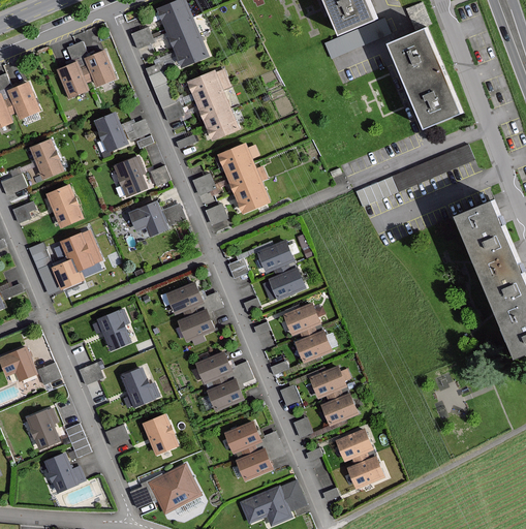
[(183,0),(177,0),(156,9),(163,27),(190,17),(183,0)]
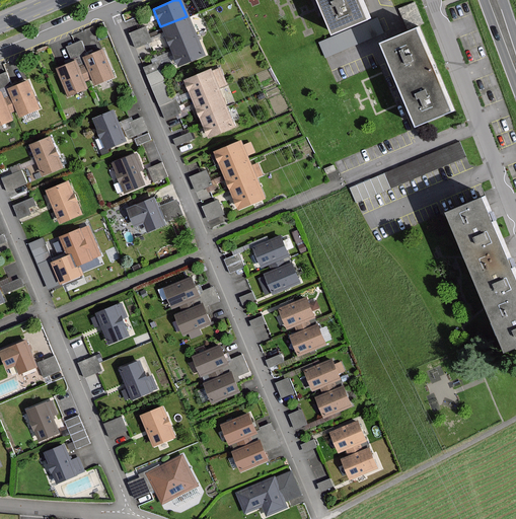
[(318,0),(332,31),(367,17),(360,0),(318,0)]
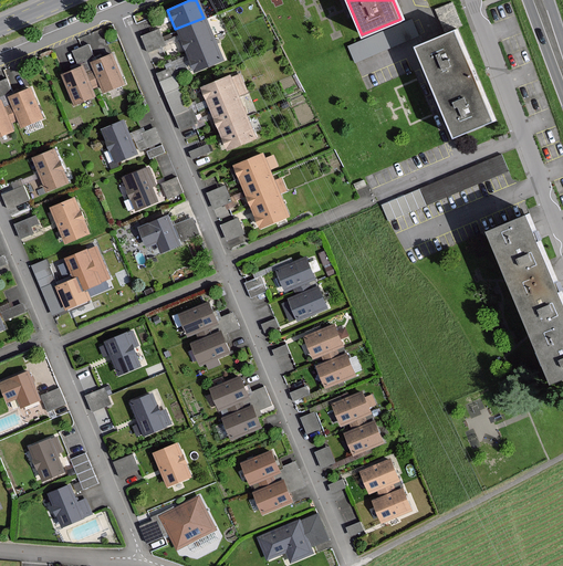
[(447,0),(433,7),(442,31),(460,23),(450,0),(447,0)]
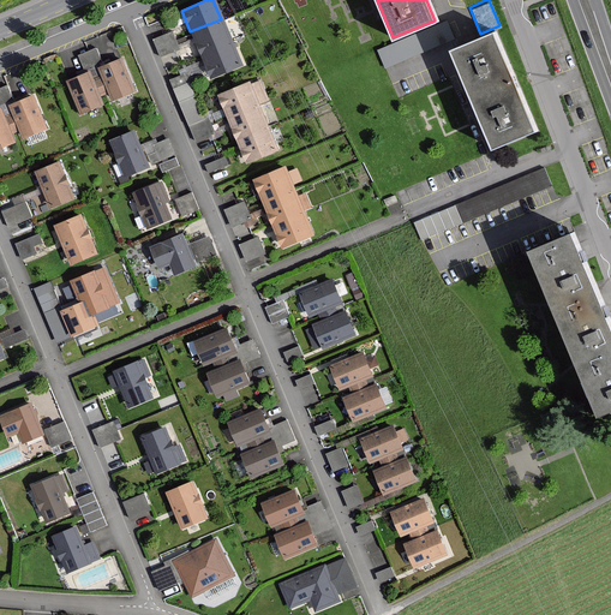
[(531,7),(535,21),(549,16),(545,3),(531,7)]
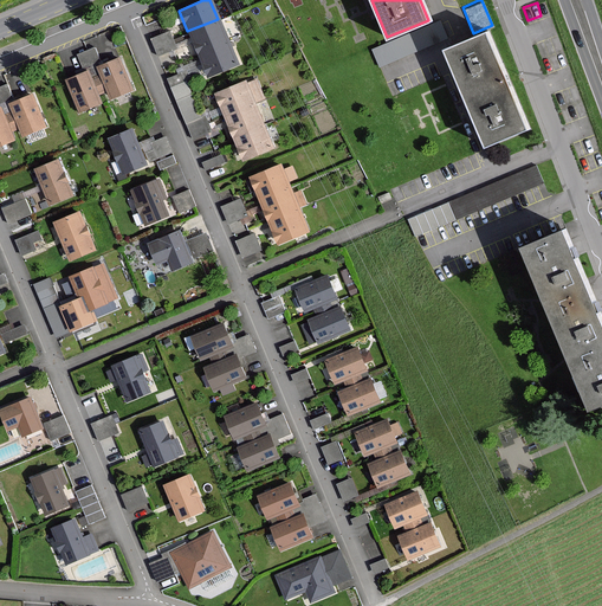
[(227,42),(218,19),(187,31),(196,55),(227,42)]
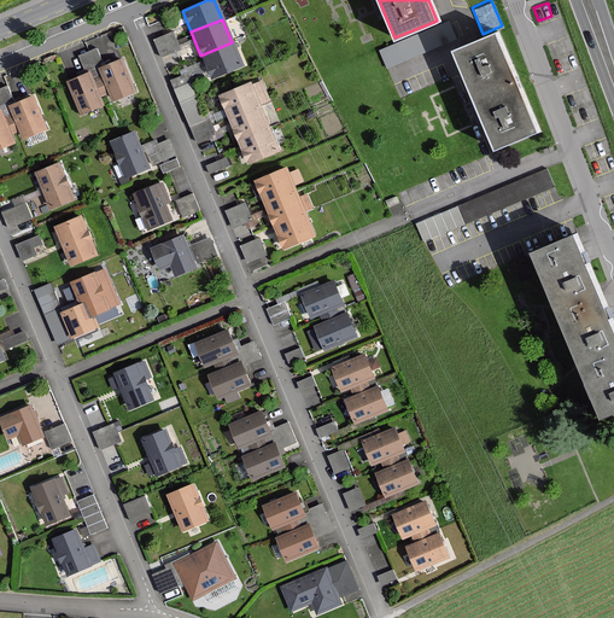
[(445,22),(378,51),(385,68),(449,40),(452,38),(445,22)]
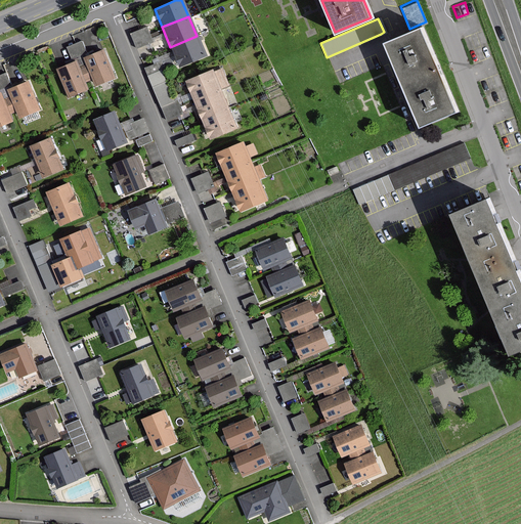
[(144,27),(128,34),(134,47),(150,41),(144,27)]
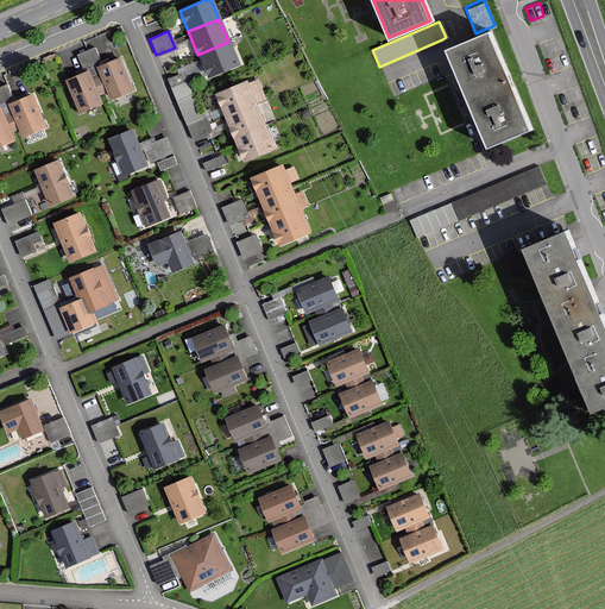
[(487,32),(447,49),(467,98),(508,80),(487,32)]
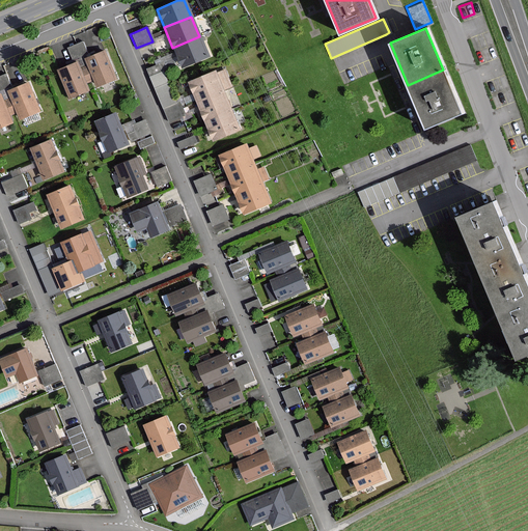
[(207,55),(199,36),(172,48),(181,66),(207,55)]
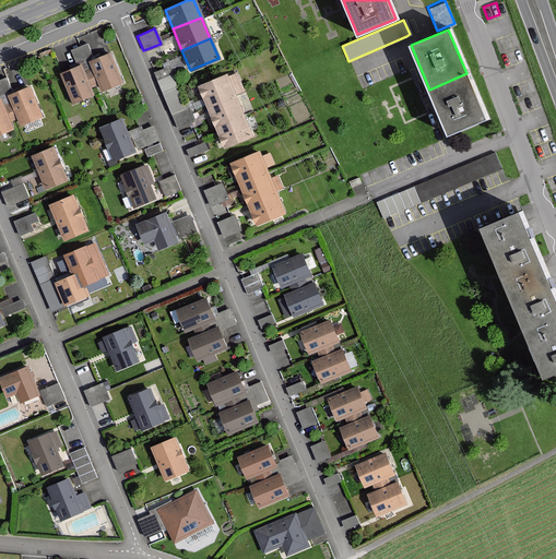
[(82,73),(92,69),(89,62),(91,61),(84,45),(70,51),(77,67),(79,67),(82,73)]
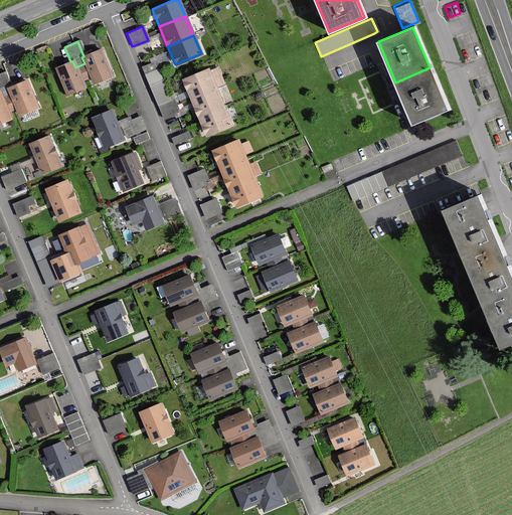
[(99,50),(83,56),(81,57),(84,63),(90,76),(92,83),(110,75),(99,50)]
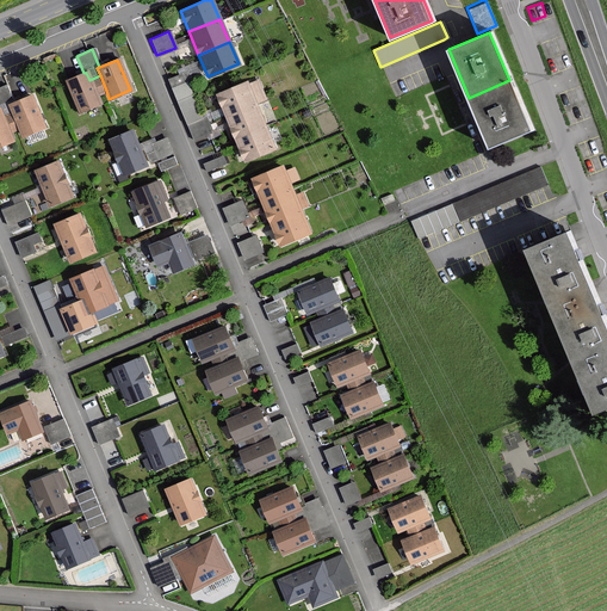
[(185,72),(167,79),(169,86),(187,79),(185,72)]
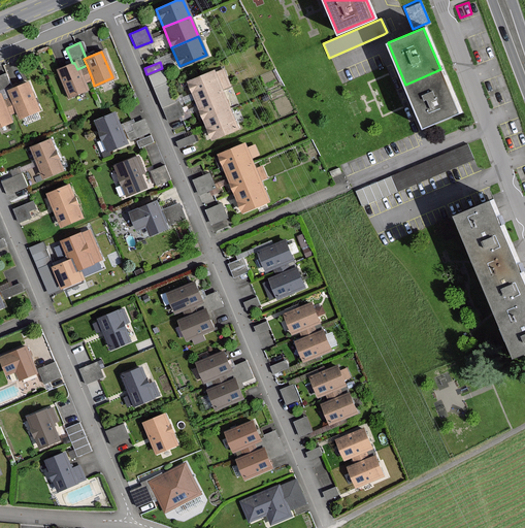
[(83,83),(77,69),(74,63),(72,63),(57,70),(67,96),(85,89),(83,83)]
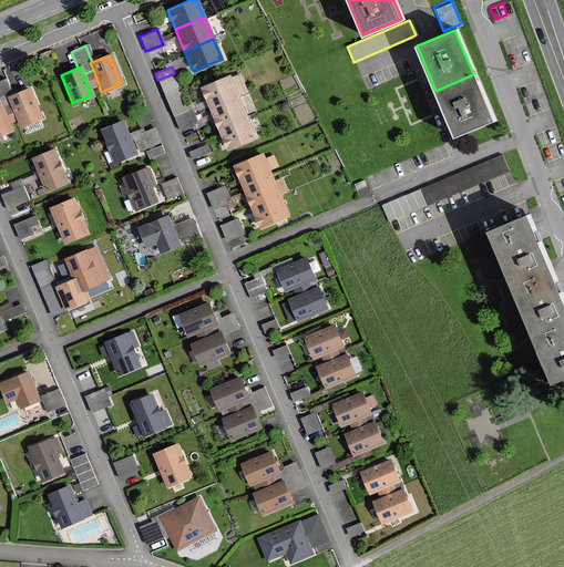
[(99,84),(93,70),(83,74),(89,89),(99,84)]
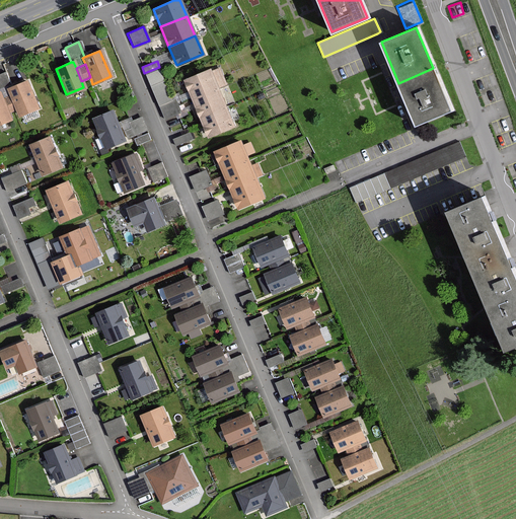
[(223,83),(217,68),(210,71),(216,86),(223,83)]
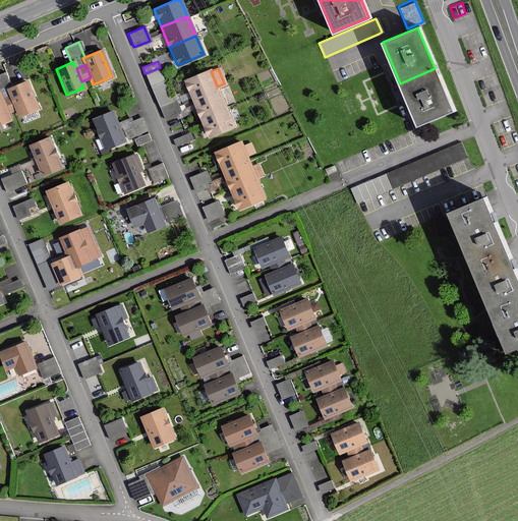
[(452,110),(435,68),(400,83),(417,124),(452,110)]
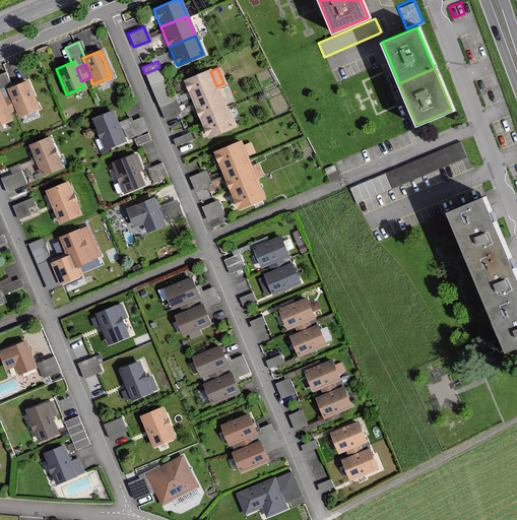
[(209,69),(183,80),(191,100),(217,88),(216,86),(210,71),(209,69)]
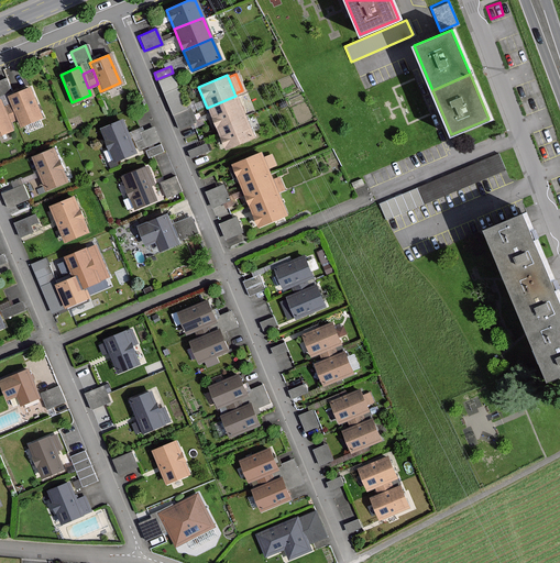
[(3,79),(0,80),(0,106),(1,108),(11,103),(8,97),(10,96),(3,79)]
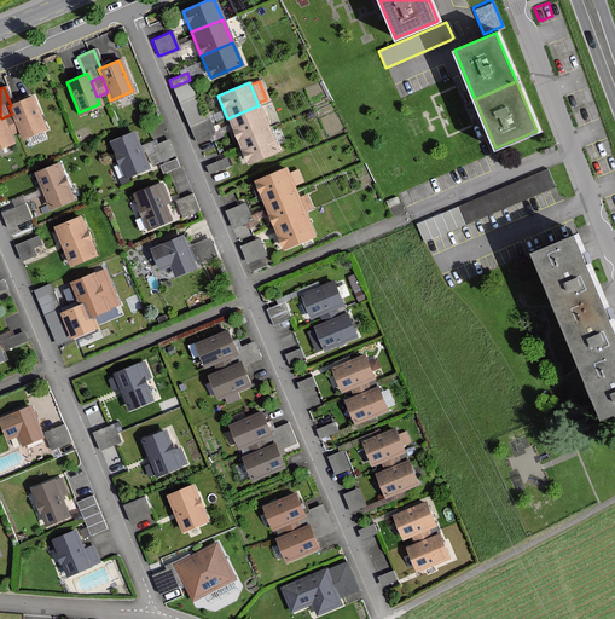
[(29,98),(11,105),(9,106),(12,114),(18,129),(21,138),(42,128),(29,98)]
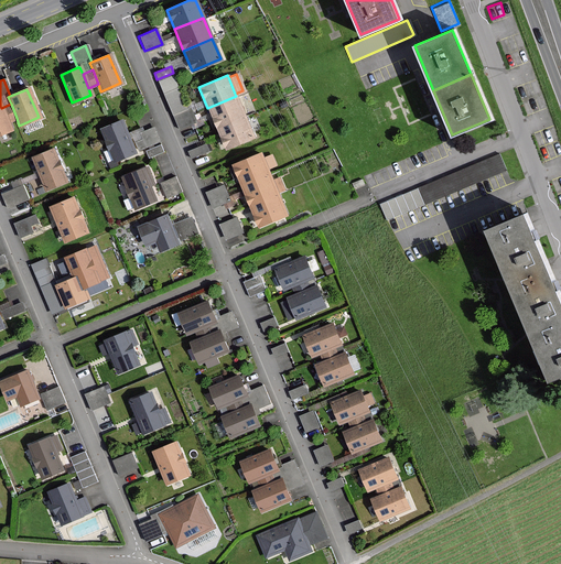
[(236,96),(207,108),(216,129),(245,117),(236,96)]
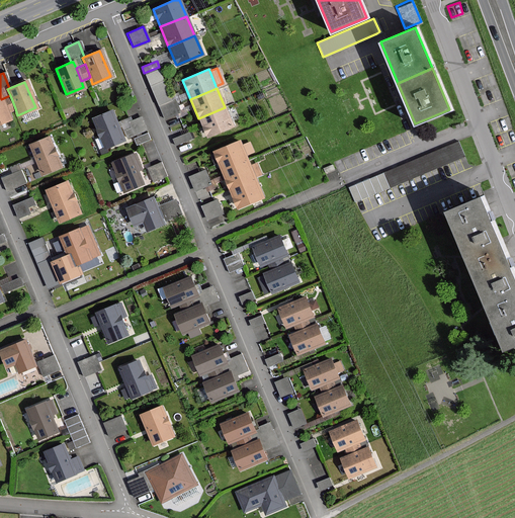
[(10,95),(1,99),(6,112),(15,108),(10,95)]
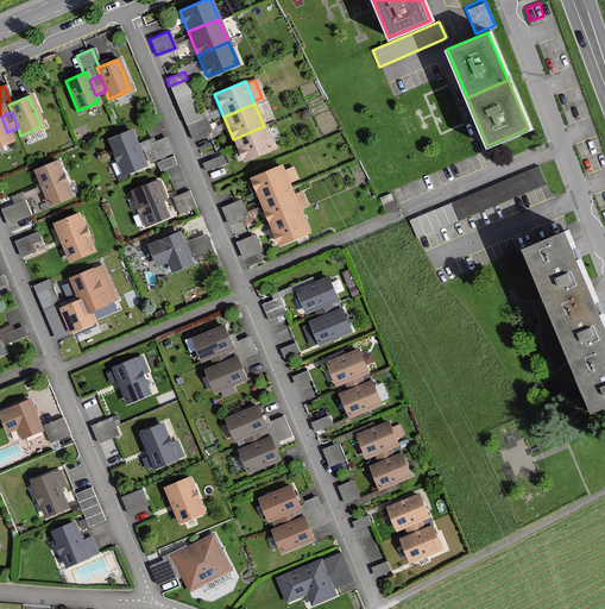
[(1,117),(0,114),(0,143),(11,139),(7,132),(1,117)]
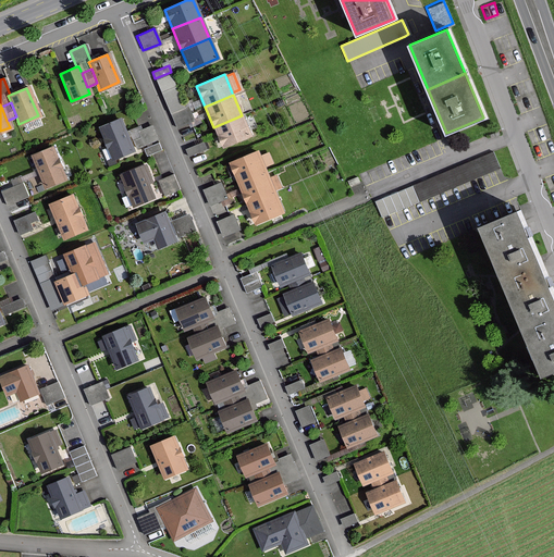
[(186,108),(171,114),(175,126),(192,121),(186,108)]
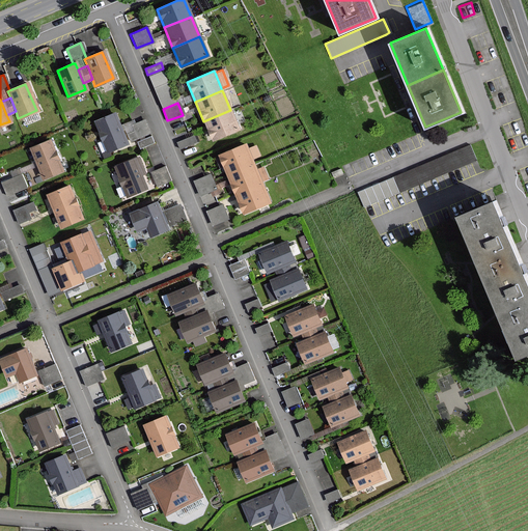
[(211,140),(238,130),(230,110),(203,121),(211,140)]
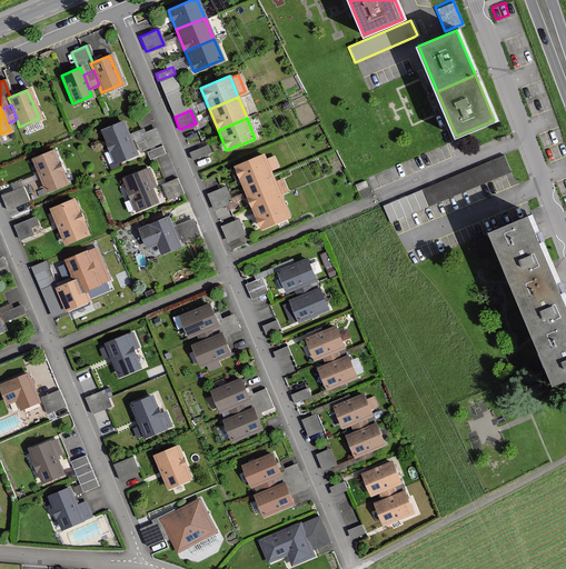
[(25,131),(42,126),(40,119),(22,126),(25,131)]
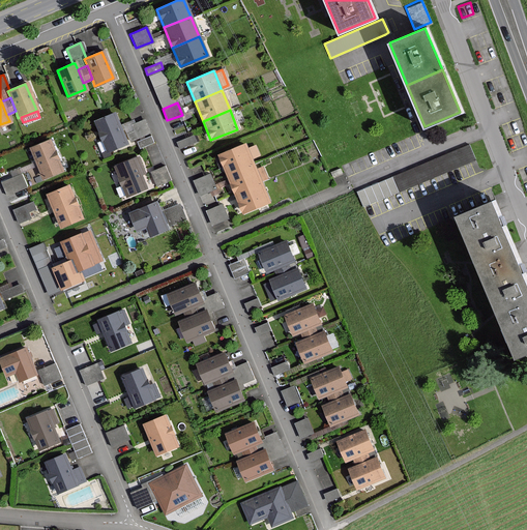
[(126,143),(125,142),(120,129),(118,125),(113,113),(93,121),(106,152),(126,143)]
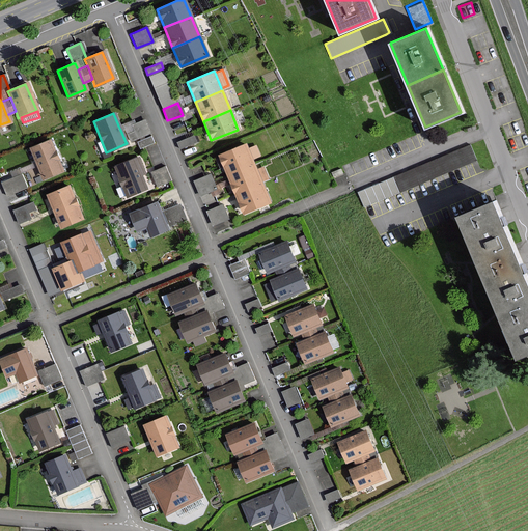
[(123,129),(130,140),(148,133),(143,120),(134,124),(132,120),(122,124),(123,129)]
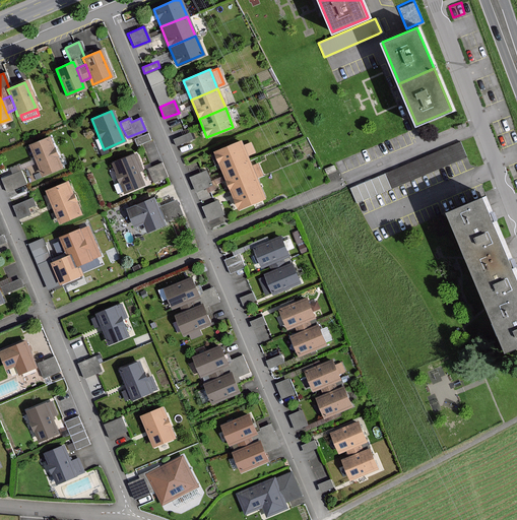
[(187,133),(174,139),(176,144),(190,139),(187,133)]
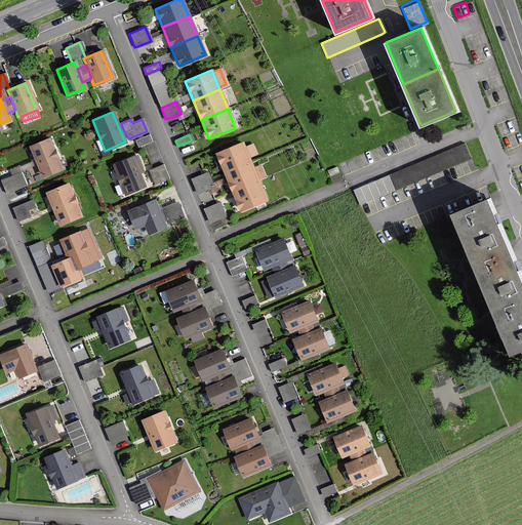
[(150,142),(147,135),(134,140),(136,147),(150,142)]
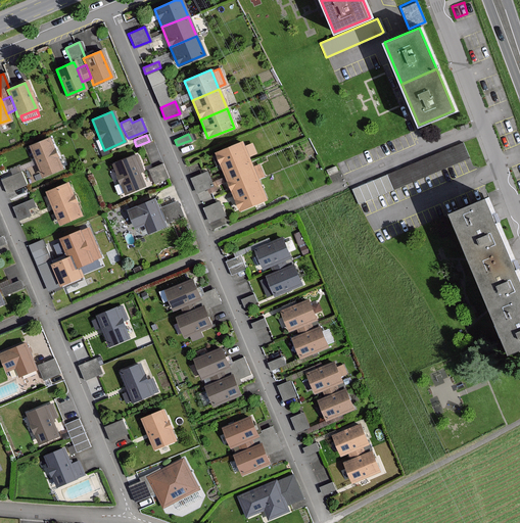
[(47,138),(29,146),(41,176),(60,169),(47,138)]
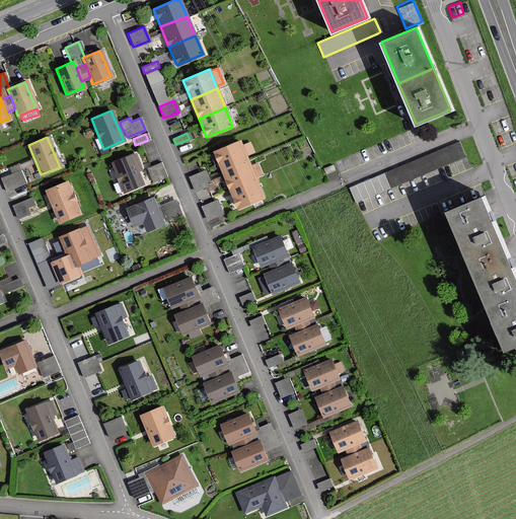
[(238,141),(212,152),(220,171),(246,160),(244,155),(240,147),(238,141)]
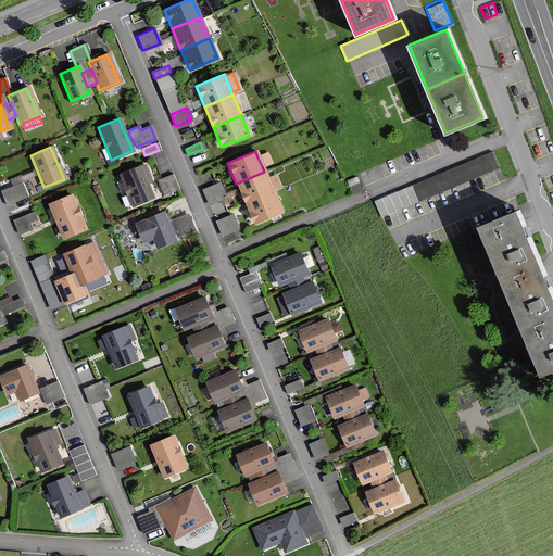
[(411,185),(417,201),(497,167),(490,151),(411,185)]
